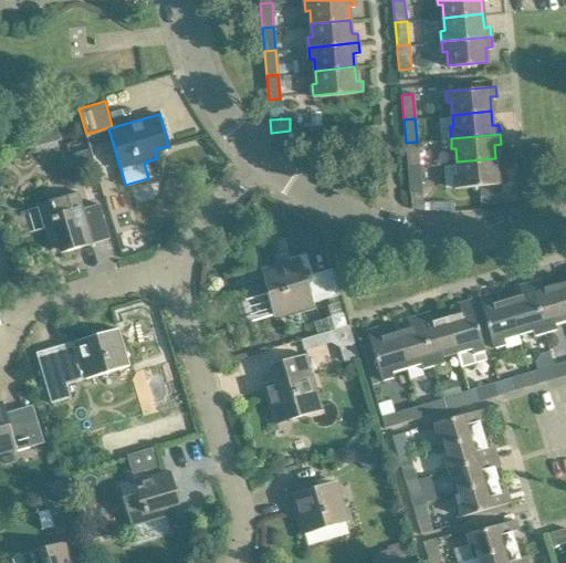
[(407,167),(419,166),(417,142),(406,143),(407,167)]
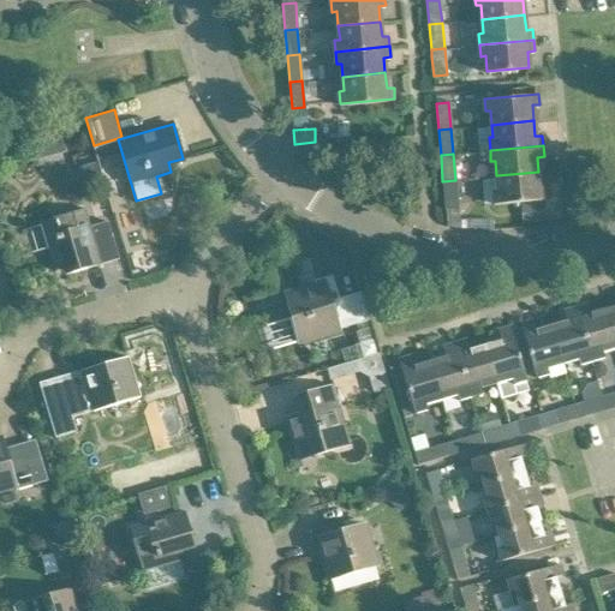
[(538,172),(496,175),(497,190),(493,190),(494,203),(548,198),(547,187),(541,187),(538,172)]
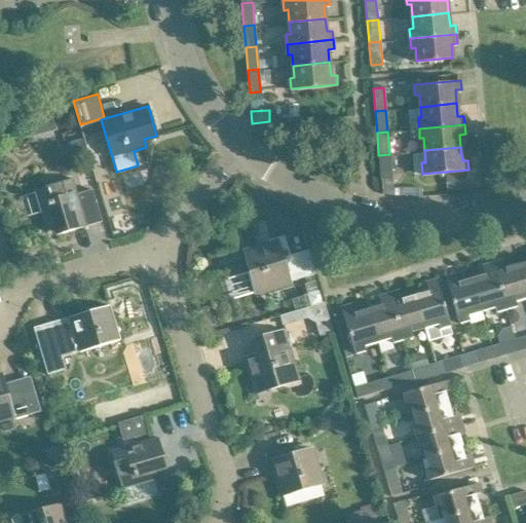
[(389,154),(378,155),(380,178),(391,177),(389,154)]
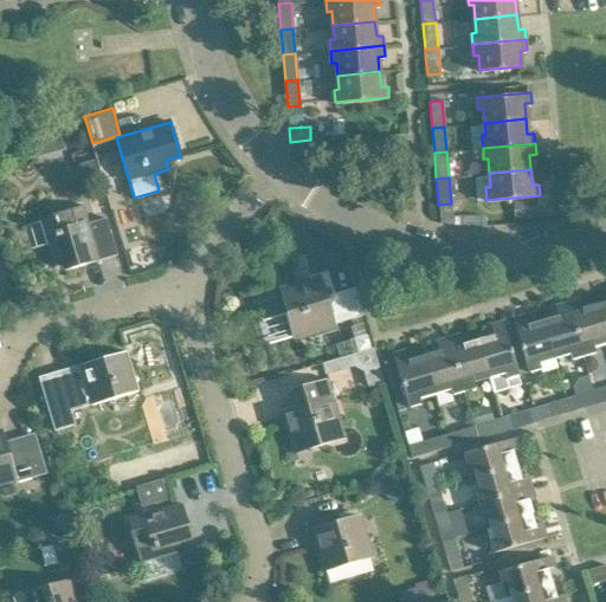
[(117,253),(110,231),(105,217),(89,221),(84,204),(39,217),(52,257),(66,252),(70,267),(117,253)]
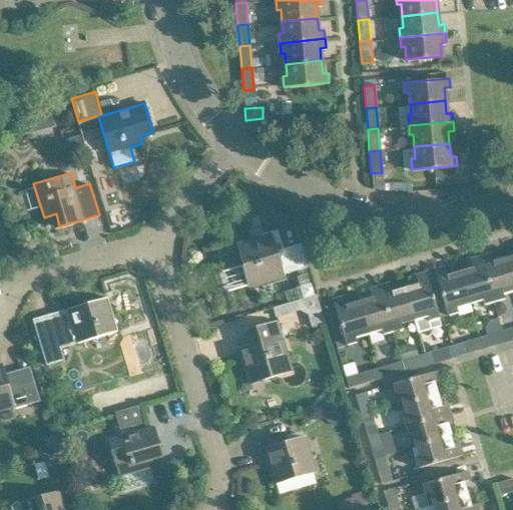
[(301,241),(283,247),(277,227),(262,232),(263,237),(237,244),(248,283),(283,273),(308,266),(301,241)]
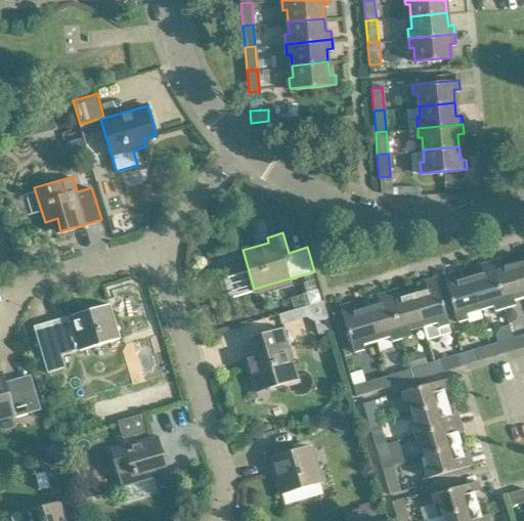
[(523,295),(523,288),(517,262),(504,266),(500,258),(491,261),(505,306),(515,303),(514,298),(523,295)]
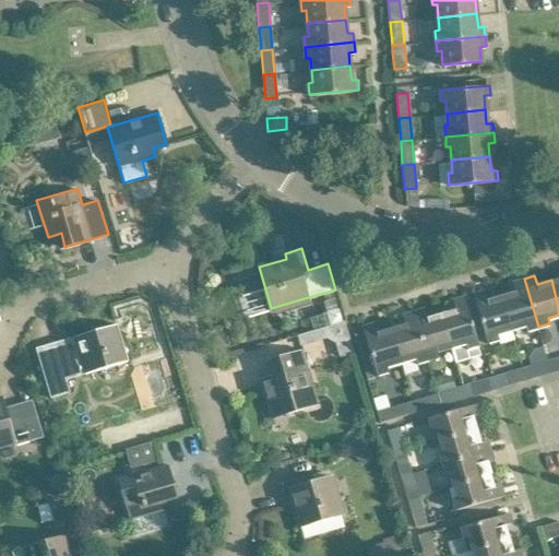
[(526,330),(538,327),(524,279),(512,282),(514,291),(501,294),(511,329),(524,324),(526,330)]
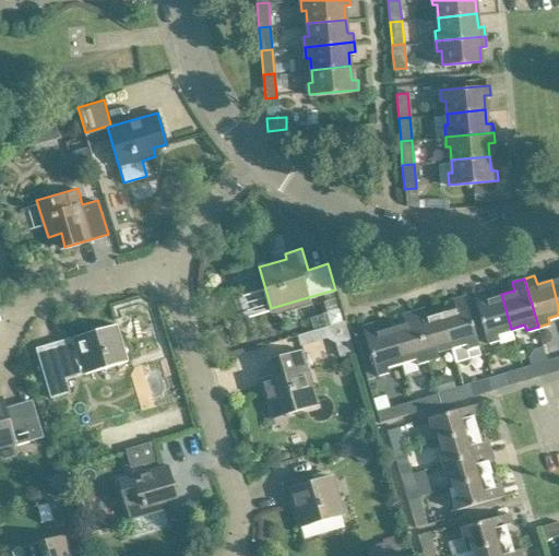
[(511,329),(501,294),(487,298),(484,290),(473,293),(475,300),(470,302),(482,343),(499,339),(497,333),(511,329)]
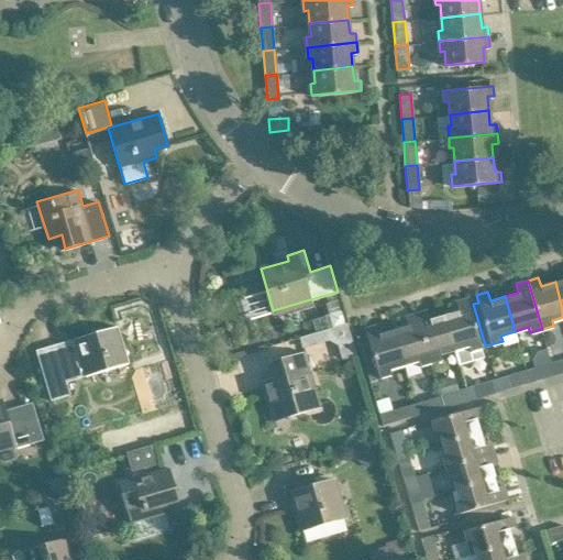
[(485,346),(473,304),(470,305),(467,298),(455,302),(457,310),(444,315),(454,350),(456,349),(461,363),(484,355),(482,347),(485,346)]
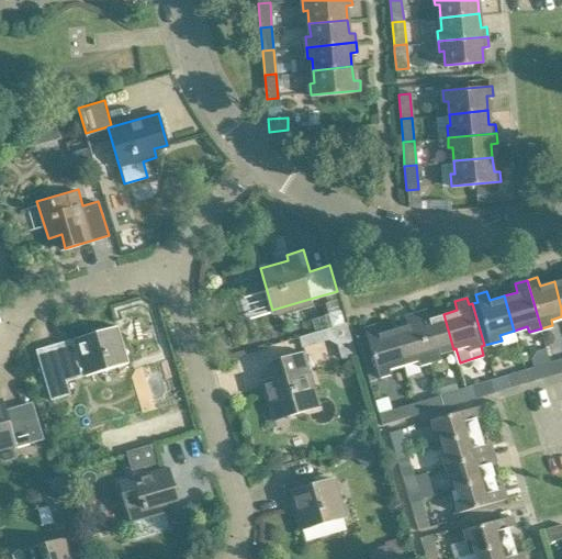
[(453,349),(444,314),(429,319),(426,310),(415,312),(430,361),(441,358),(440,354),(453,349)]
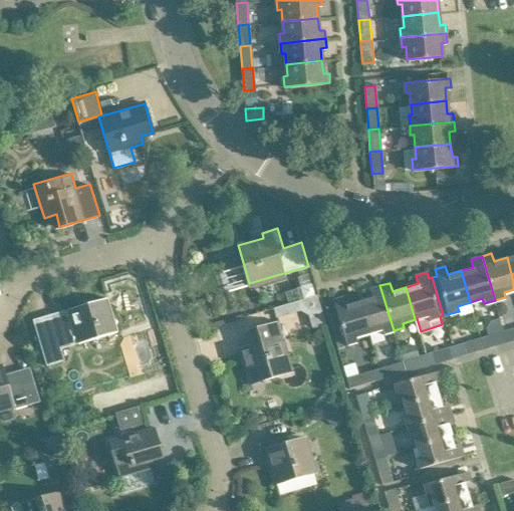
[(382,333),(394,330),(379,285),(369,288),(371,296),(359,300),(368,333),(381,329),(382,333)]
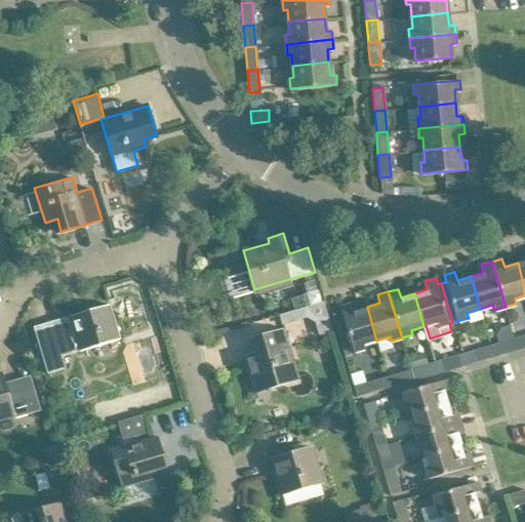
[(323,299),(304,306),(307,316),(315,320),(319,334),(332,330),(323,299)]
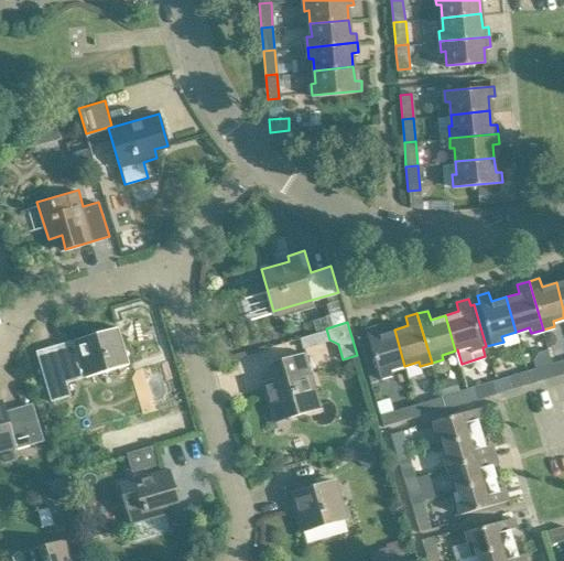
[(85,376),(107,369),(128,364),(117,325),(35,349),(51,400),(71,395),(64,373),(82,367),(85,376)]
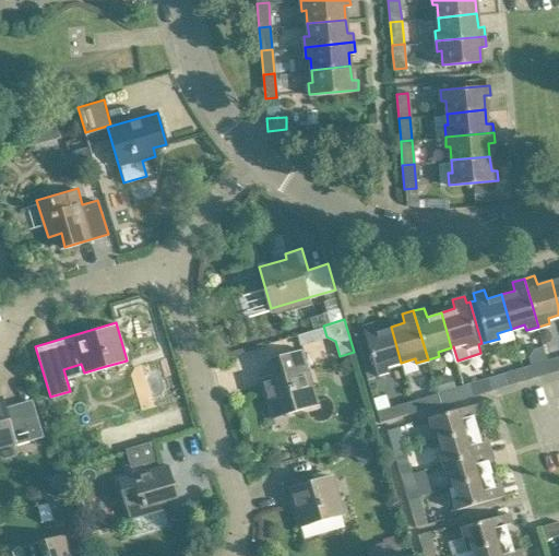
[(401,363),(391,327),(377,331),(375,322),(363,326),(364,331),(355,333),(355,332),(354,332),(367,378),(389,371),(388,366),(401,363)]
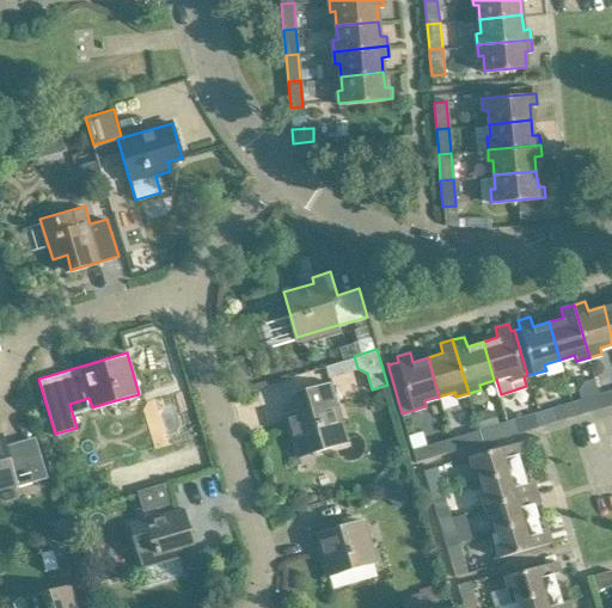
[(277,378),(281,388),(300,382),(297,372),(277,378)]
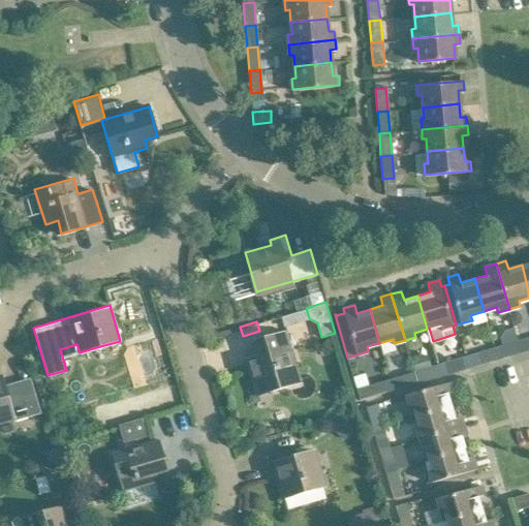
[(258,393),(298,381),(287,347),(291,346),(287,330),(260,338),(266,352),(259,354),(260,358),(249,362),(258,393)]
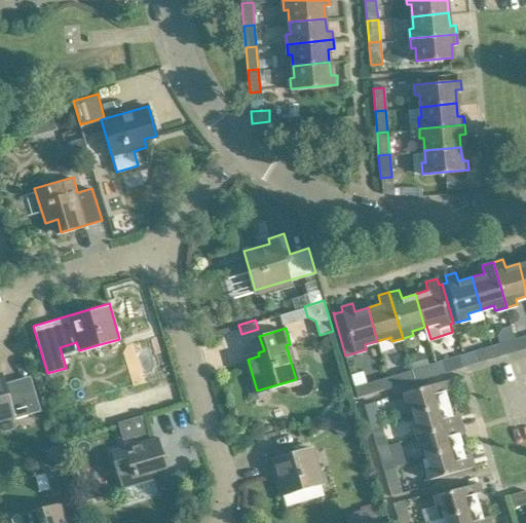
[(518,349),(515,338),(513,339),(510,330),(499,333),(501,342),(492,345),(495,356),(518,349)]
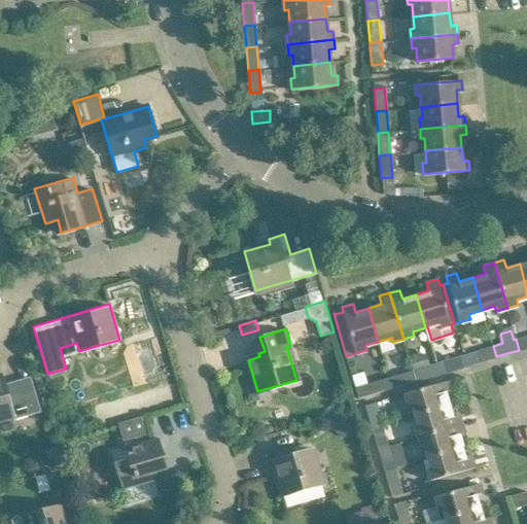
[(519,350),(526,347),(526,335),(516,339),(519,350)]
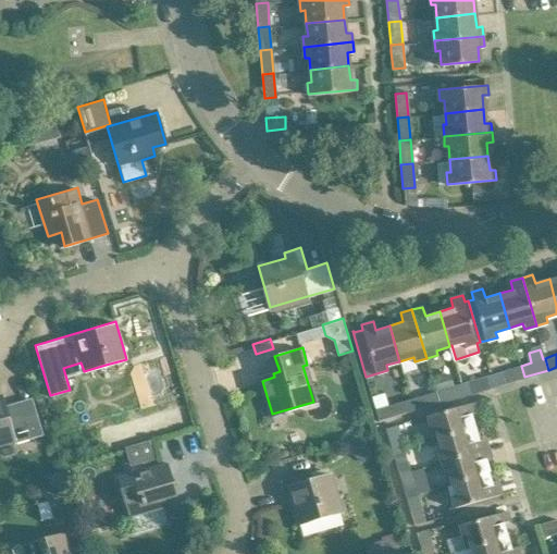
[(498,384),(524,377),(521,366),(495,373),(498,384)]
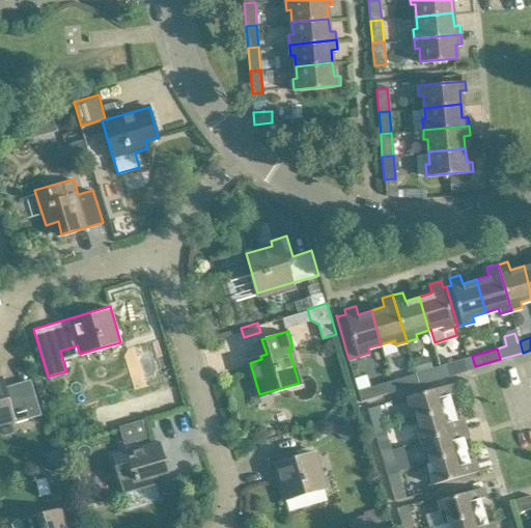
[(442,377),(439,365),(431,367),(428,355),(413,359),(416,372),(415,372),(418,383),(442,377)]
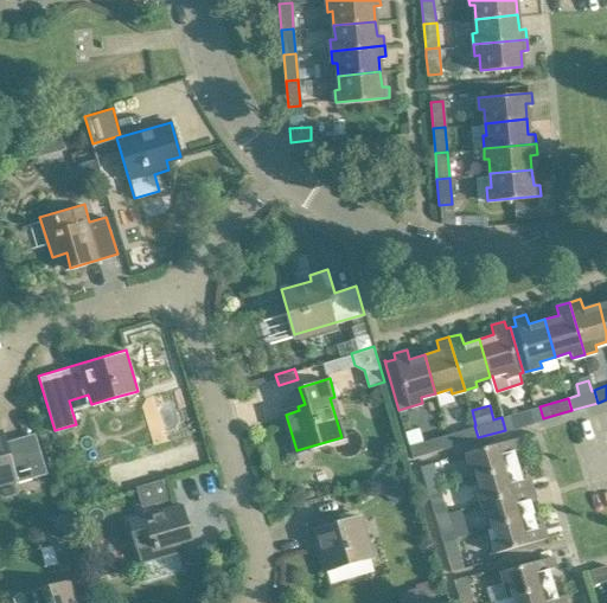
[(502,417),(505,430),(534,421),(530,409),(502,417)]
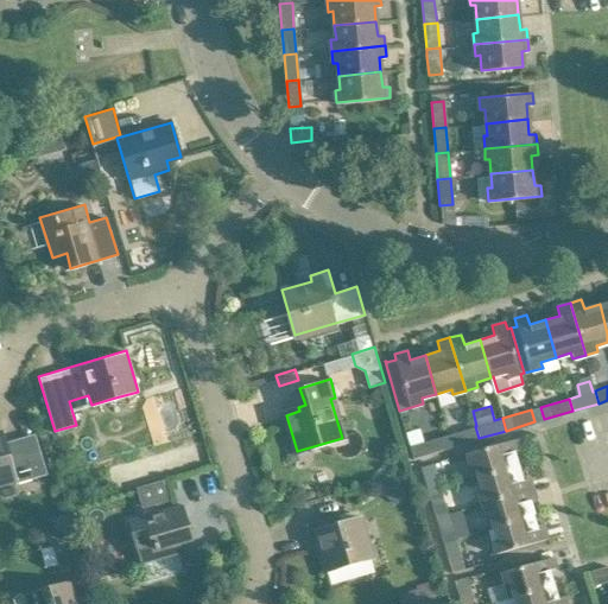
[(451,446),(479,438),(475,426),(448,434),(451,446)]
